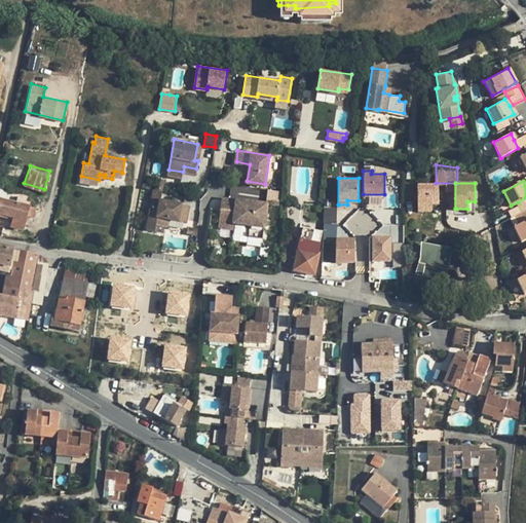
[(437,202),(437,184),(418,184),(418,210),(429,210),(430,202),(437,202)]
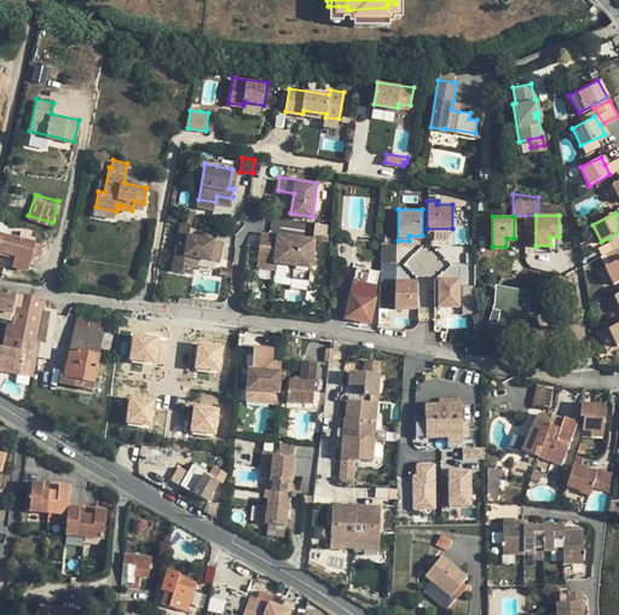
[(191,224),(184,222),(181,221),(172,268),(183,270),(184,262),(196,265),(197,255),(219,260),(220,249),(223,241),(189,233),(191,224)]
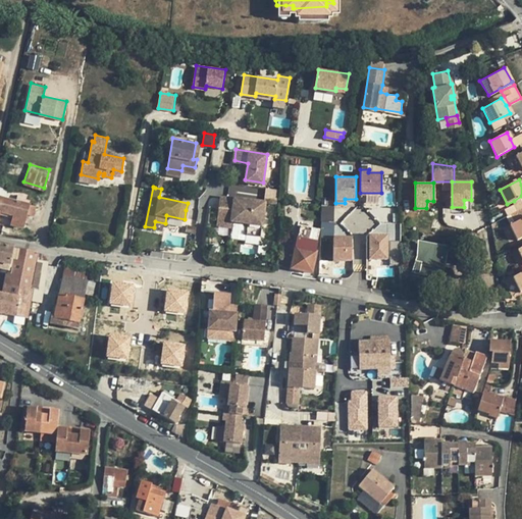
[(0,195),(0,211),(13,214),(25,218),(27,213),(29,203),(30,199),(25,198),(25,195),(18,193),(16,200),(0,195)]
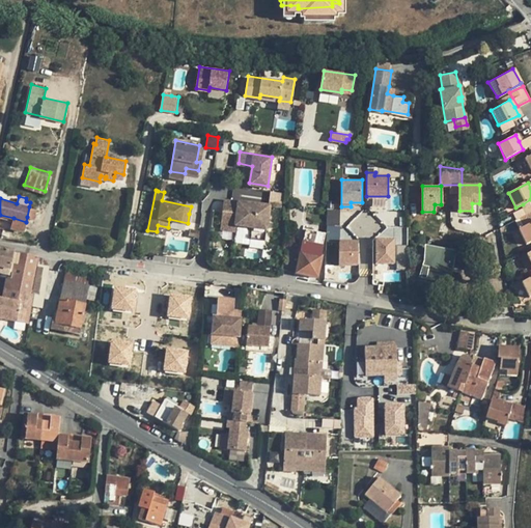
[(225,197),(221,226),(235,228),(236,222),(252,225),(250,237),(264,239),(270,203),(225,197)]
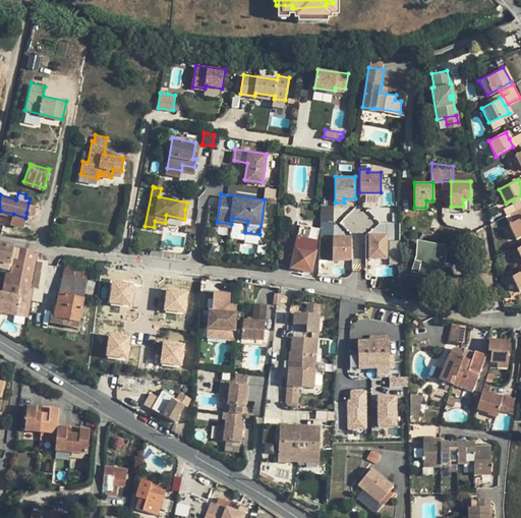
[(29,203),(26,213),(33,214),(36,205),(29,203)]
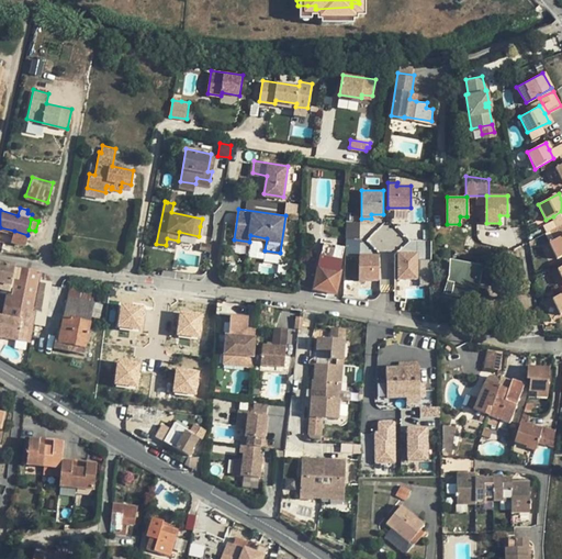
[(24,245),(27,235),(14,231),(11,242),(24,245)]
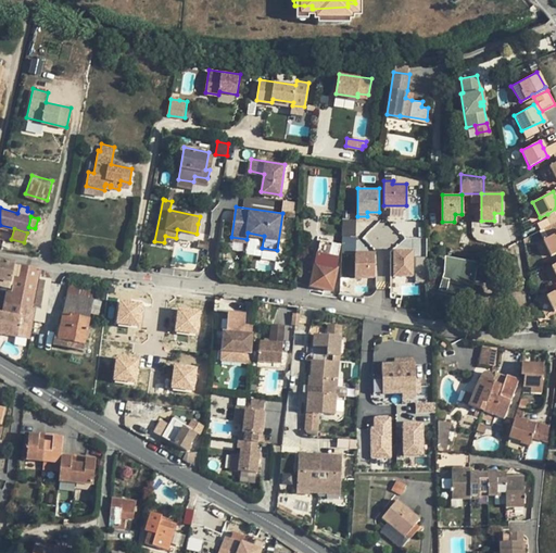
[(555,234),(544,240),(552,256),(555,253),(555,234)]
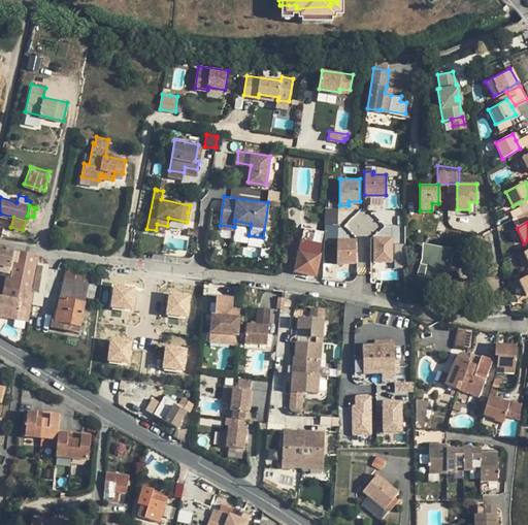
[(199,228),(190,227),(189,234),(198,235),(199,228)]
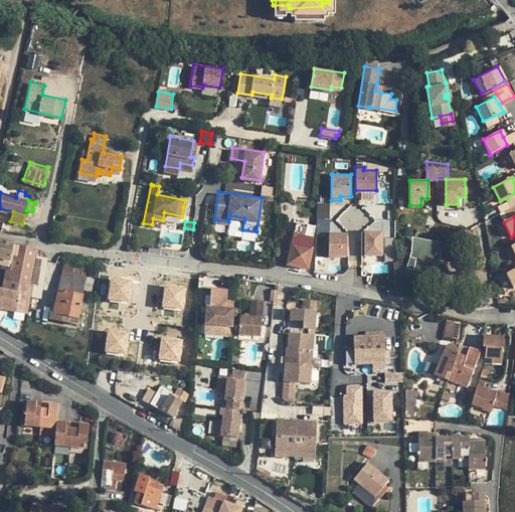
[(297,221),(295,227),(314,231),(315,225),(297,221)]
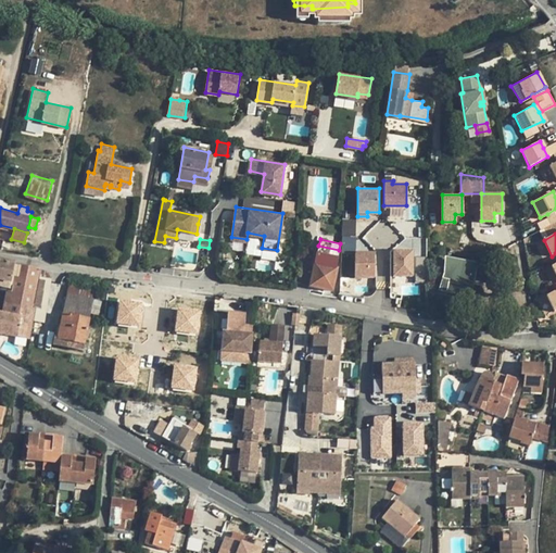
[(318,246),(318,251),(338,256),(339,250),(318,246)]
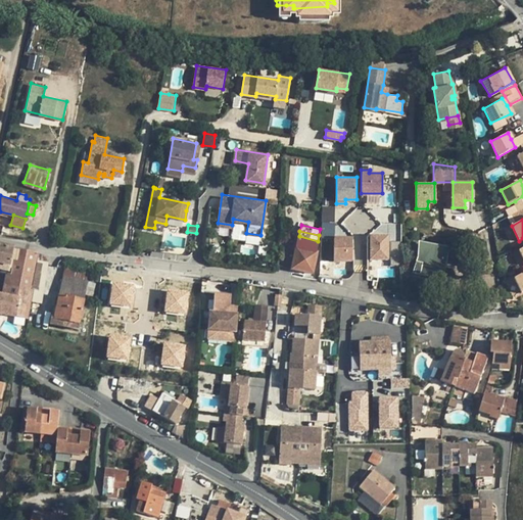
[(388,257),(388,234),(371,234),(371,257),(388,257)]
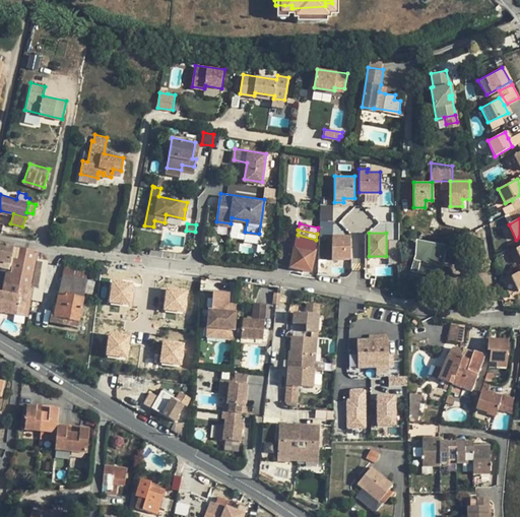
[(298,235),(290,265),(311,270),(317,248),(314,247),(316,240),(298,235)]
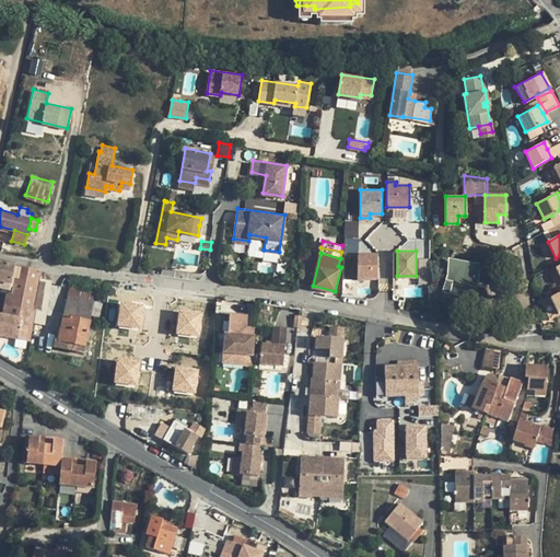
[(377,253),(358,253),(358,277),(377,277),(377,253)]
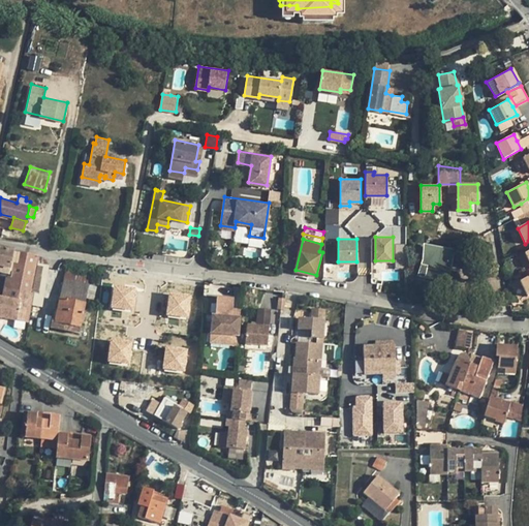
[(406,242),(396,242),(396,267),(407,267),(406,242)]
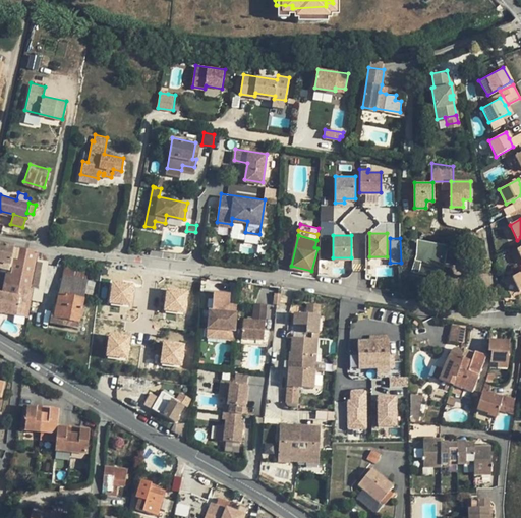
[(0,290),(0,308),(29,314),(34,286),(31,286),(37,249),(0,241),(0,261),(9,264),(6,280),(4,291),(0,290)]
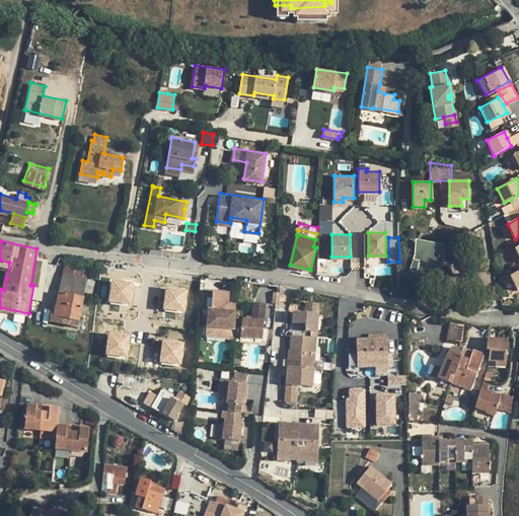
[(418,241),(417,255),(422,258),(419,269),(424,270),(423,273),(437,277),(443,246),(418,241)]
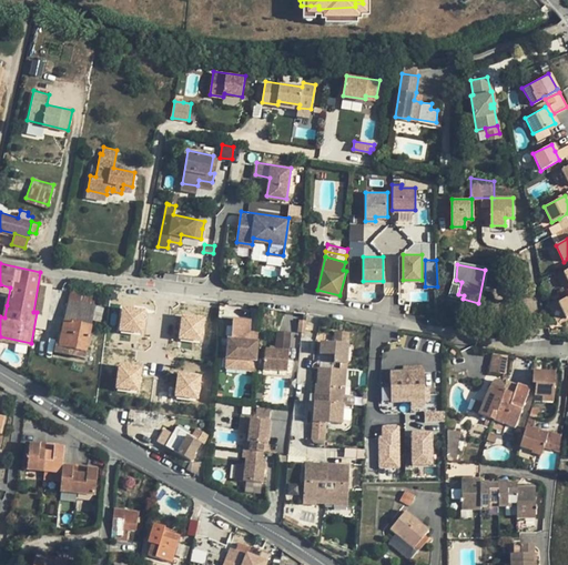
[(52,282),(40,280),(36,310),(38,311),(36,324),(47,326),(52,282)]
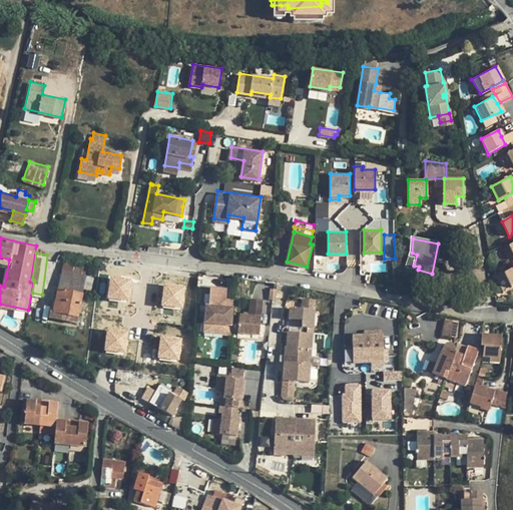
[(409,265),(414,266),(417,255),(412,252),(409,265)]
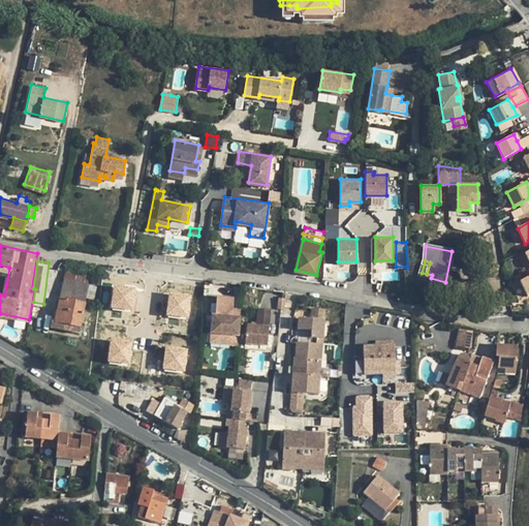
[(64,282),(61,297),(85,302),(86,296),(93,298),(95,284),(87,282),(90,269),(62,263),(58,280),(64,282)]
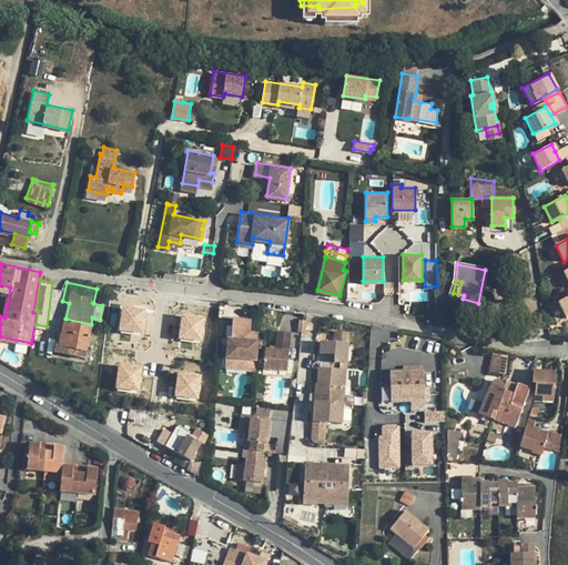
[(141,331),(144,309),(122,305),(119,329),(141,331)]
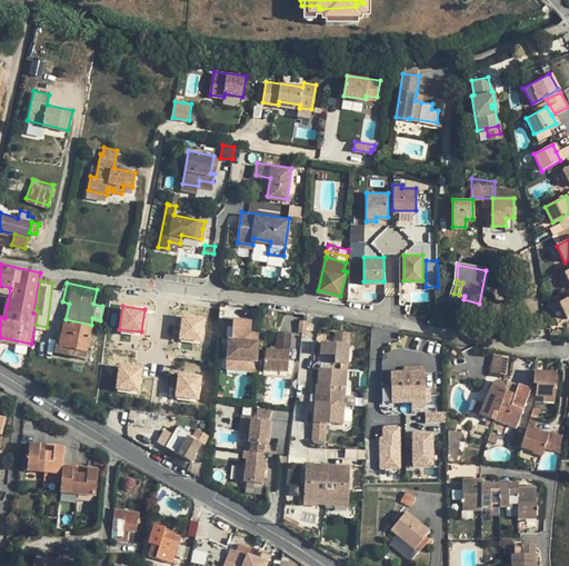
[(223,311),(221,335),(228,336),(228,333),(231,334),(233,313),(223,311)]
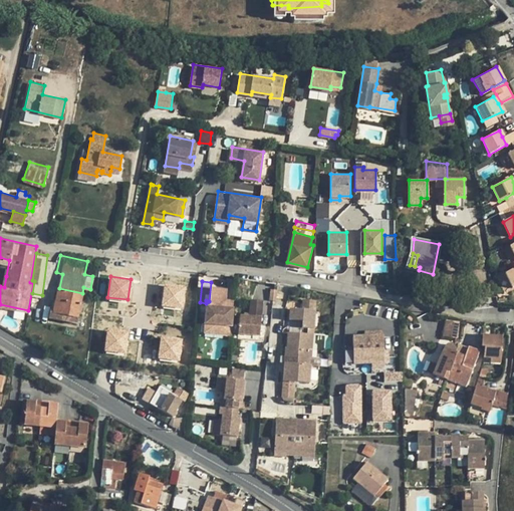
[(206,300),(206,303),(204,321),(223,323),(222,329),(230,330),(233,303),(225,302),(226,298),(227,284),(211,282),(209,301),(206,300)]
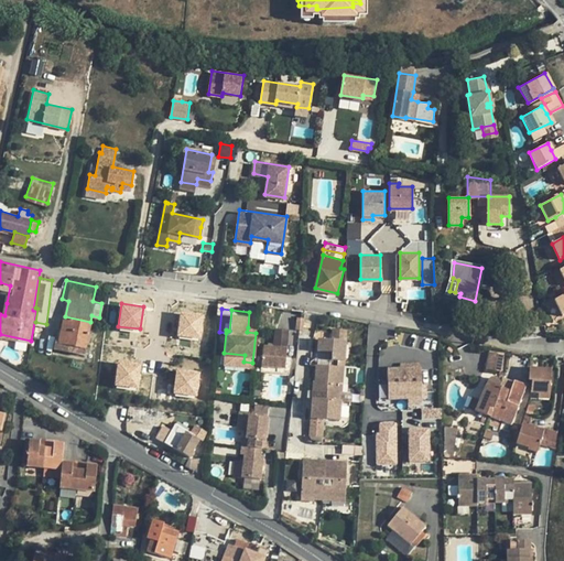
[(199,336),(202,313),(180,311),(177,333),(199,336)]
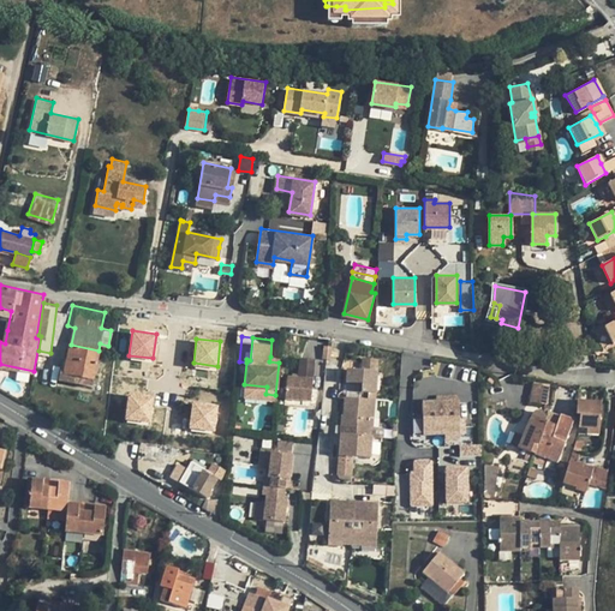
[(70,355),(66,371),(94,377),(99,351),(71,345),(70,355)]
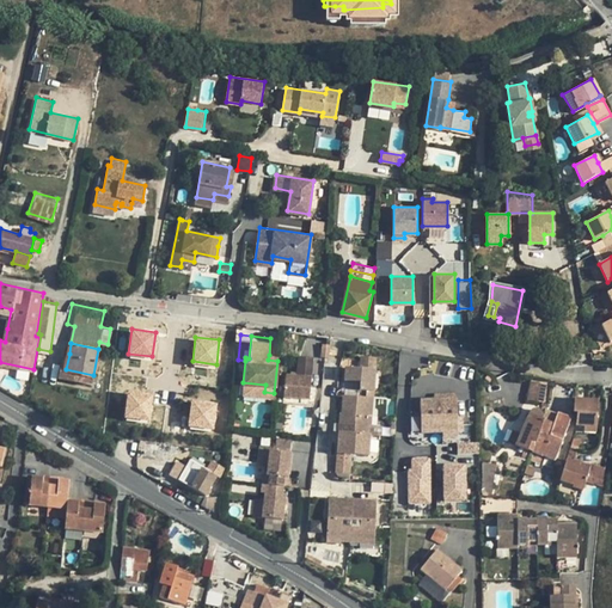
[(331,345),(323,344),(322,356),(330,357),(331,345)]
